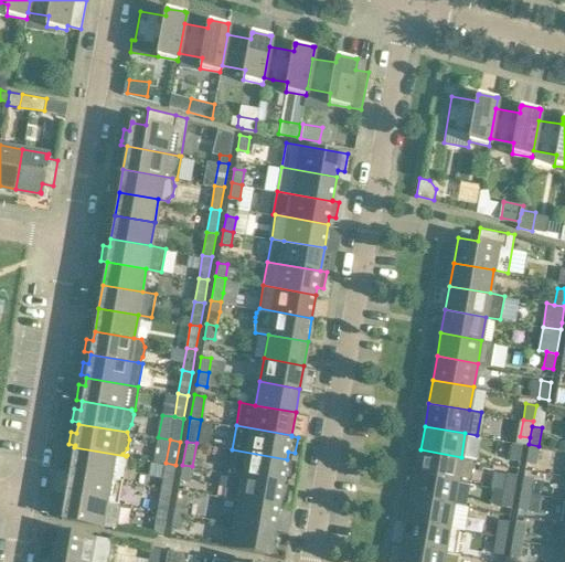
[(520,459),(522,443),(512,442),(510,458),(520,459)]
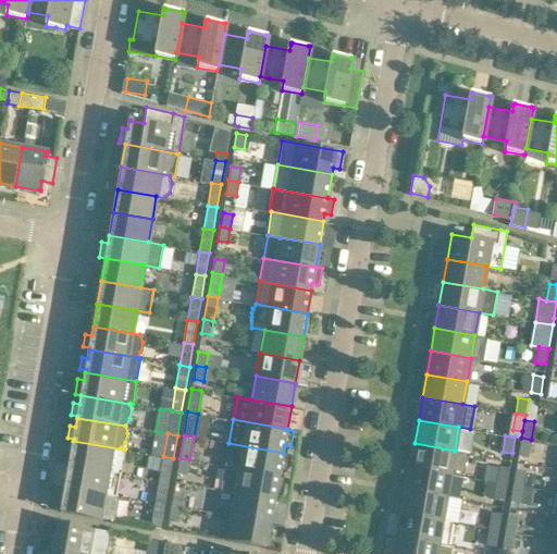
[(531,440),(521,438),(519,454),(529,456),(531,440)]
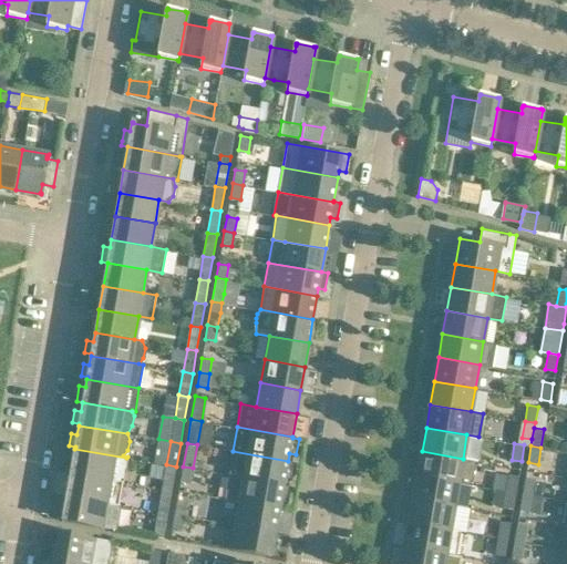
[(74,449),(71,472),(122,481),(123,481),(124,477),(126,458),(74,449)]
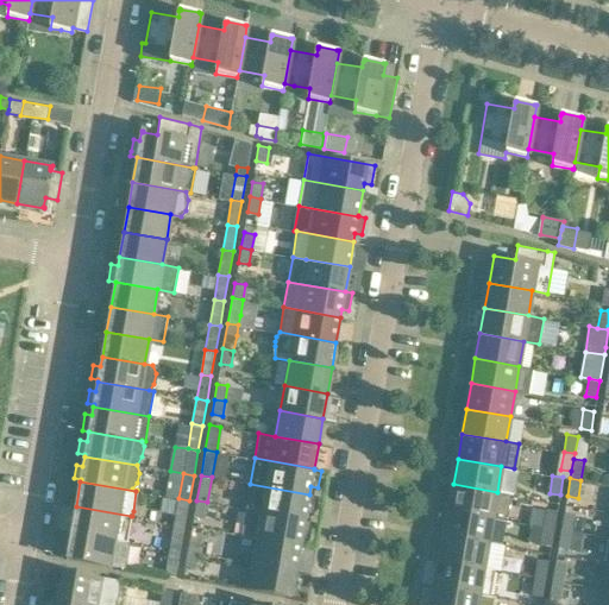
[(262,512),(305,520),(307,512),(313,514),(314,511),(316,496),(309,495),(250,484),(245,509),(262,512)]
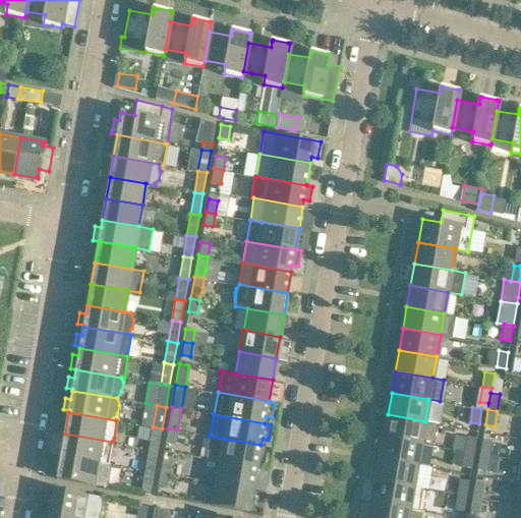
[(388,414),(384,436),(432,445),(437,423),(425,421),(388,414)]
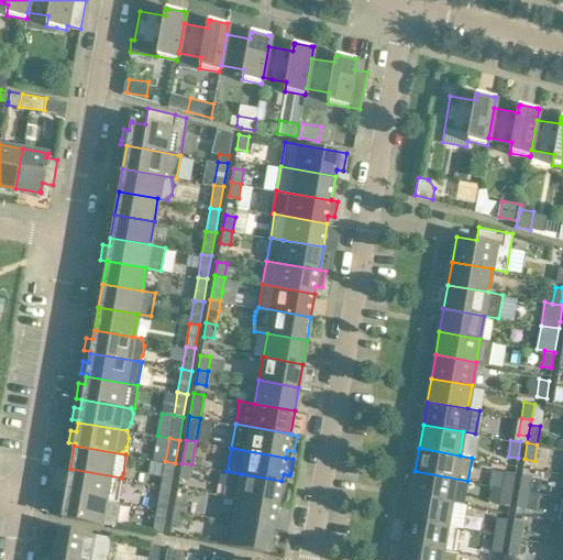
[(163,473),(162,484),(170,486),(175,463),(165,461),(163,473)]
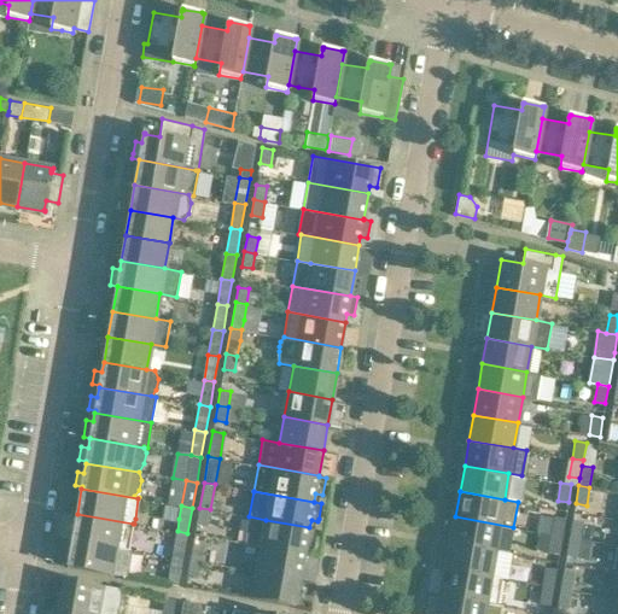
[(199,508),(197,522),(208,525),(209,519),(210,509),(199,508)]
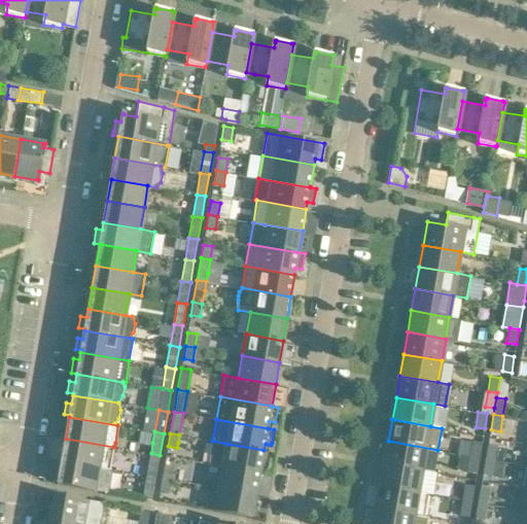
[(58,447),(56,458),(62,459),(62,460),(110,468),(113,447),(66,439),(64,448),(58,447)]
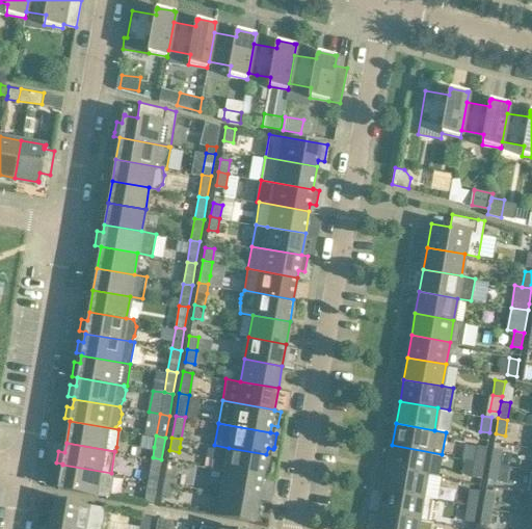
[(477,447),(475,459),(484,461),(486,446),(477,444),(477,447)]
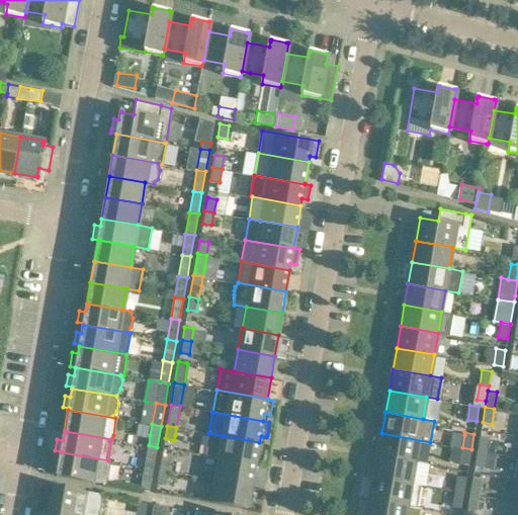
[(208,433),(205,454),(220,457),(256,463),(257,457),(263,458),(265,443),(259,442),(223,436),(208,433)]
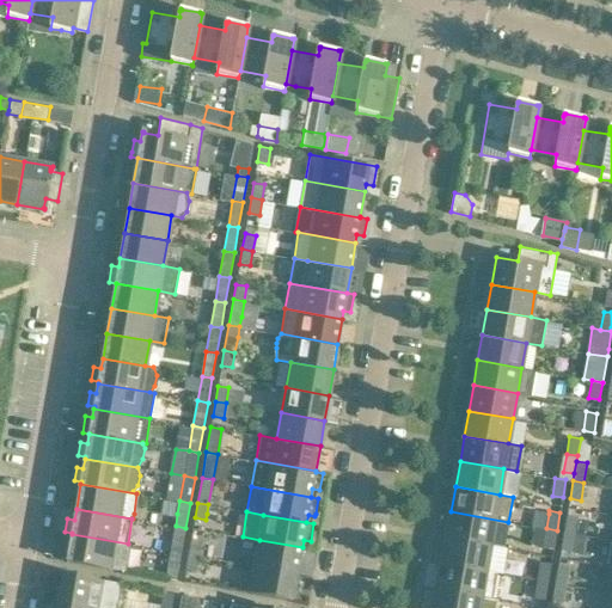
[(451,511),(446,536),(490,545),(505,547),(509,522),(508,522),(451,511)]
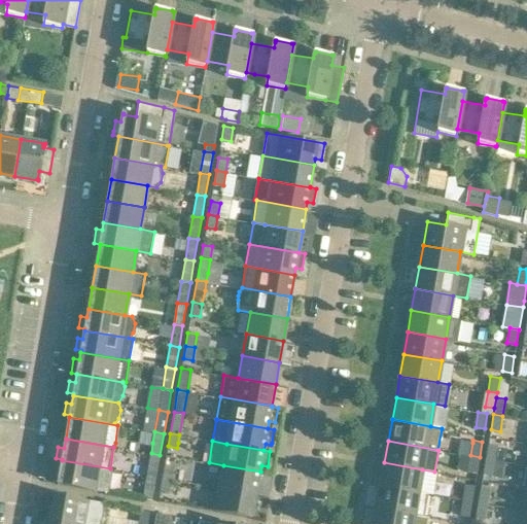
[(488,443),(486,458),(495,459),(497,445),(488,443)]
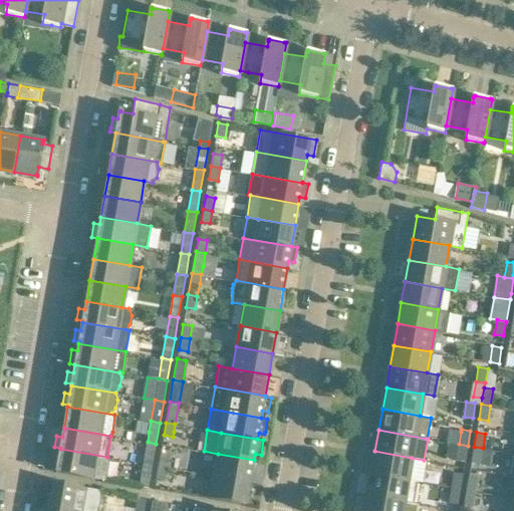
[(148,442),(144,463),(152,465),(156,444),(148,442)]
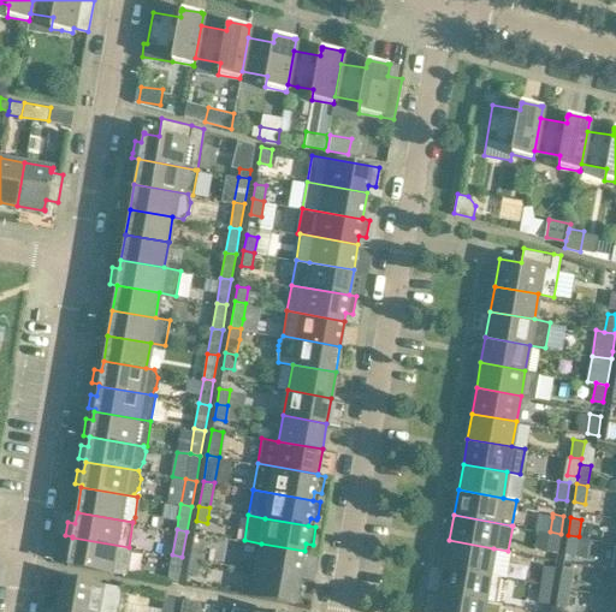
[(557,552),(561,534),(550,532),(546,550),(557,552)]
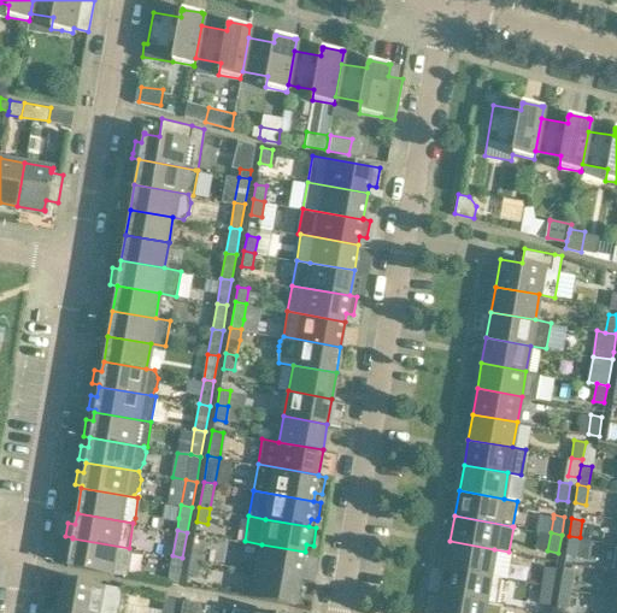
[(576,555),(580,537),(569,536),(565,554),(576,555)]
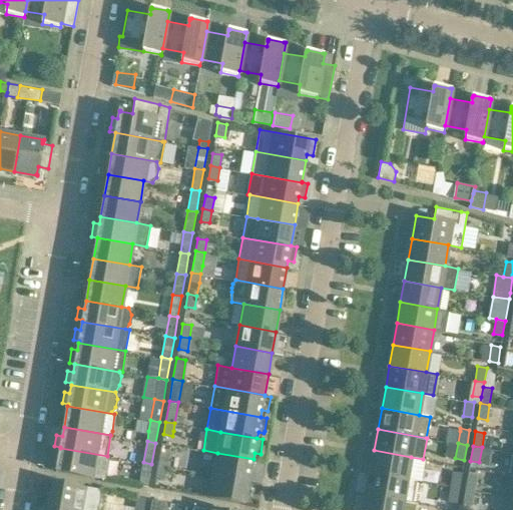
[(107,456),(60,448),(59,455),(53,454),(50,468),(56,469),(56,470),(57,470),(91,476),(103,478),(105,470),(107,463),(107,456)]
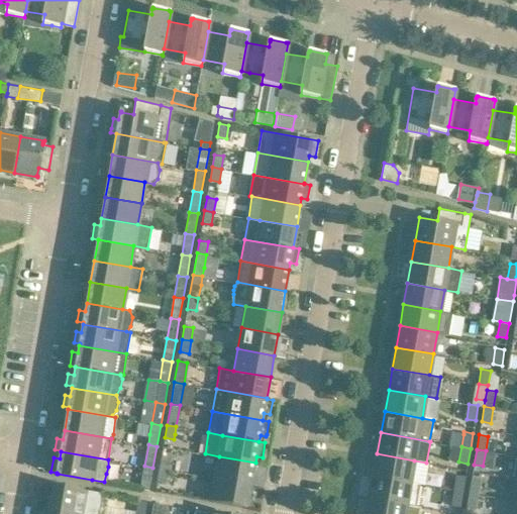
[(414,460),(377,453),(374,476),(411,482),(414,460)]
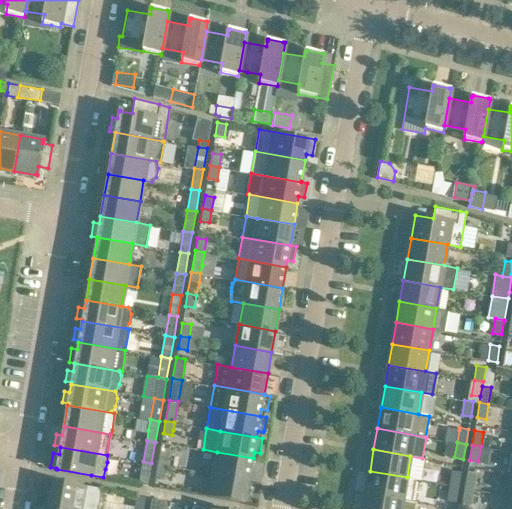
[(158,463),(167,465),(169,452),(160,450),(158,463)]
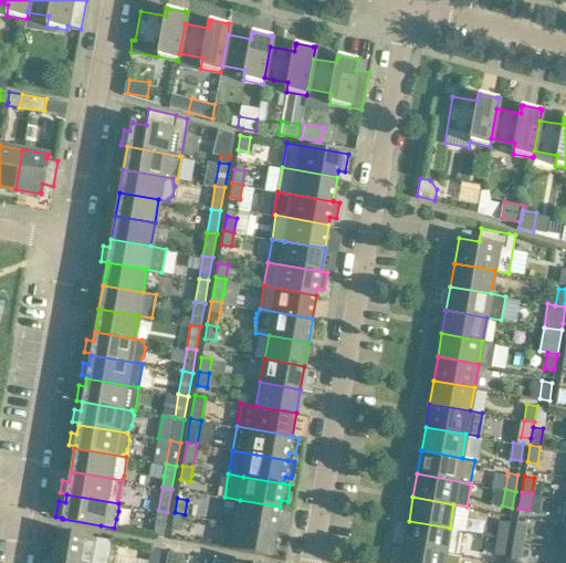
[(236,523),(275,531),(280,507),(240,500),(236,523)]
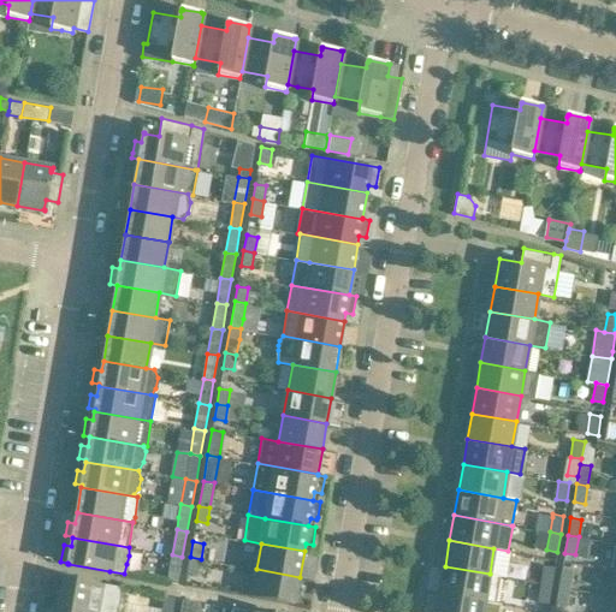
[(178,582),(182,557),(172,554),(167,580),(178,582)]
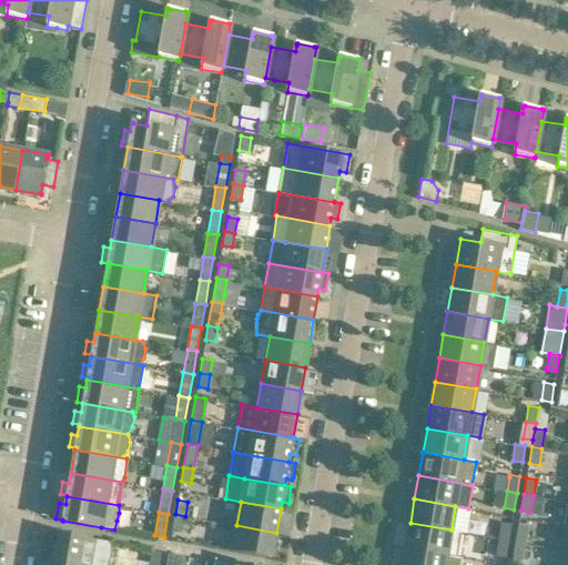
[(182,531),(185,516),(175,514),(172,528),(182,531)]
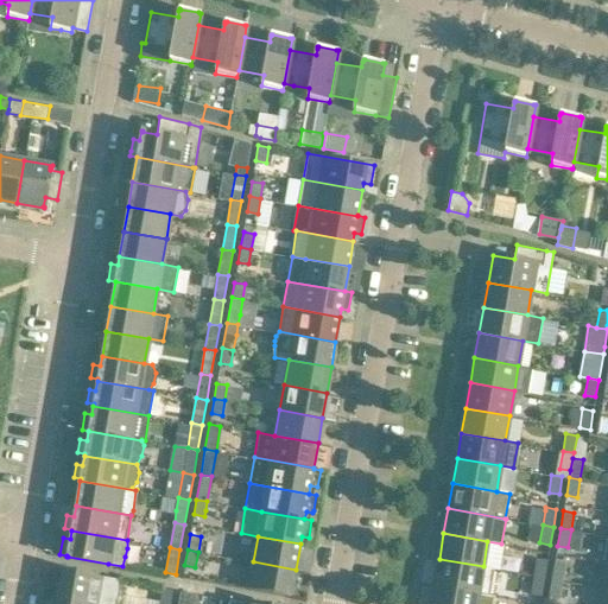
[(537,558),(533,576),(544,577),(548,559),(537,558)]
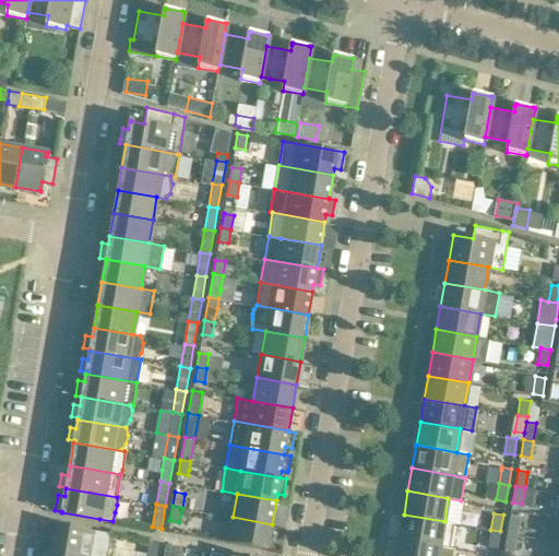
[(404,515),(400,537),(440,544),(441,537),(444,521),(404,515)]
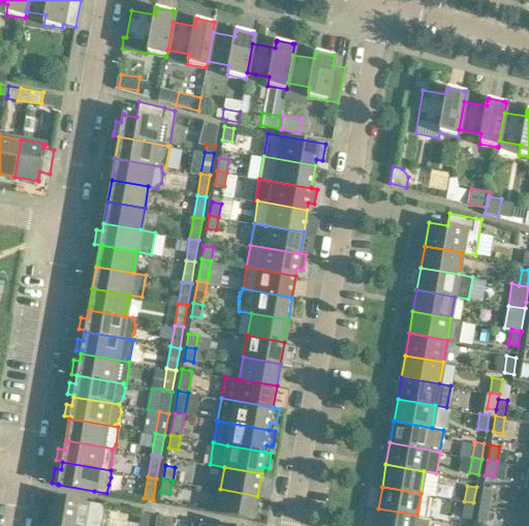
[(483,488),(479,503),(489,505),(492,490),(483,488)]
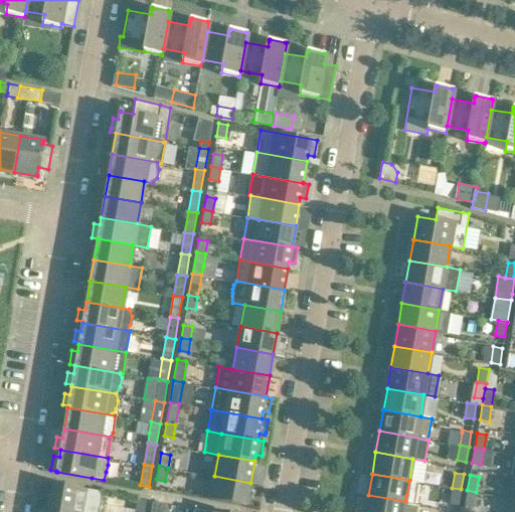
[(214,476),(210,498),(246,505),(250,483),(214,476)]
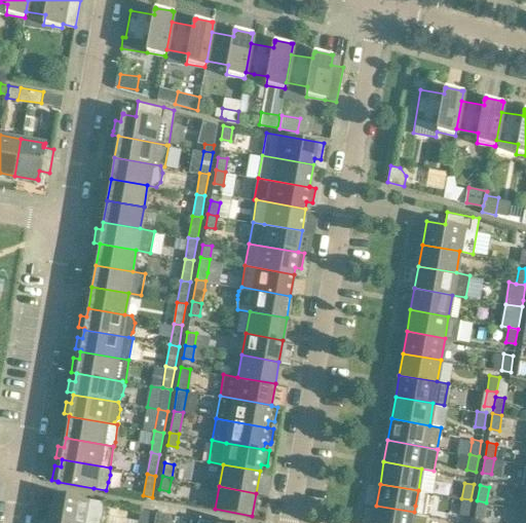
[(46,517),(51,518),(51,517),(85,522),(98,522),(101,518),(102,510),(102,501),(89,499),(88,498),(87,499),(57,493),(55,493),(53,505),(48,503),(46,517)]
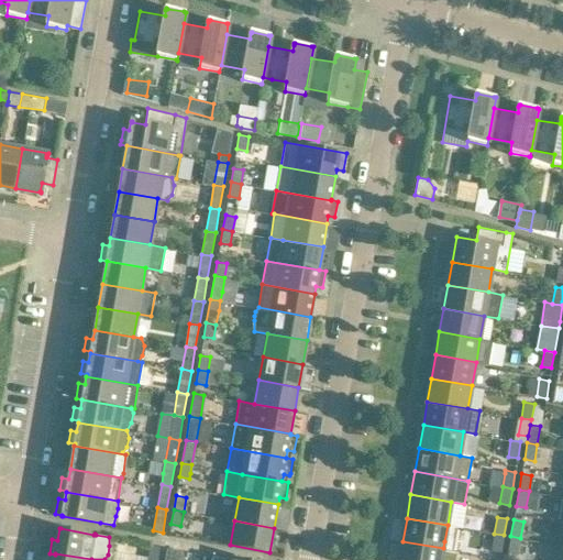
[(504,535),(494,534),(492,549),(501,551),(504,535)]
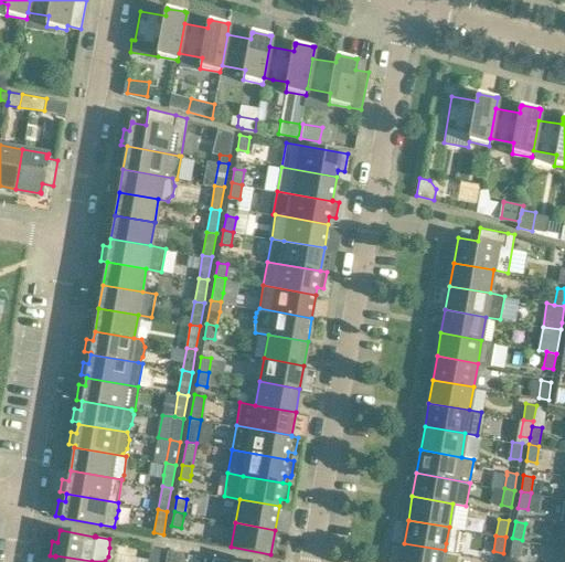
[(522,540),(512,538),(510,554),(520,557),(522,540)]
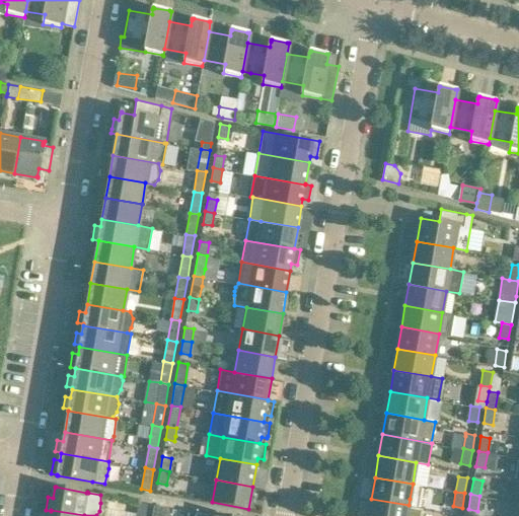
[(409,505),(371,499),(367,515),(420,515),(422,509),(423,509),(423,508),(409,505)]
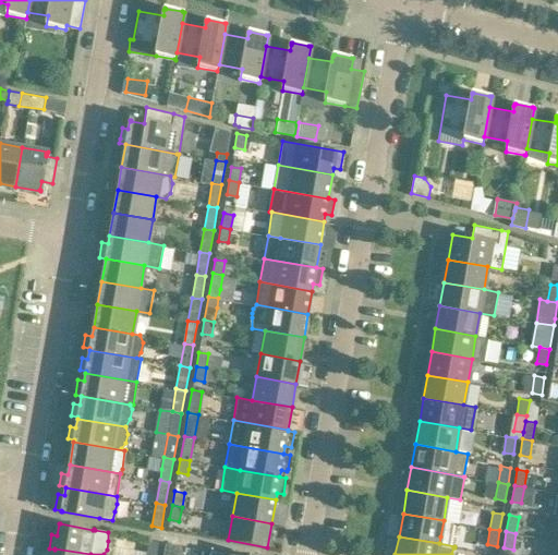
[(147,551),(145,554),(156,554),(159,541),(148,540),(147,551)]
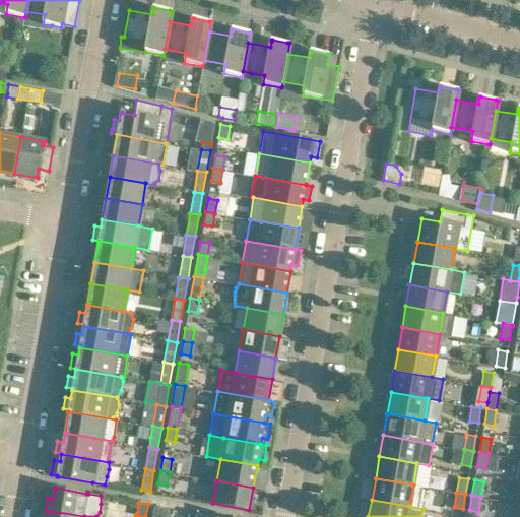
[(152,515),(151,516),(165,516),(167,508),(154,505),(152,515)]
